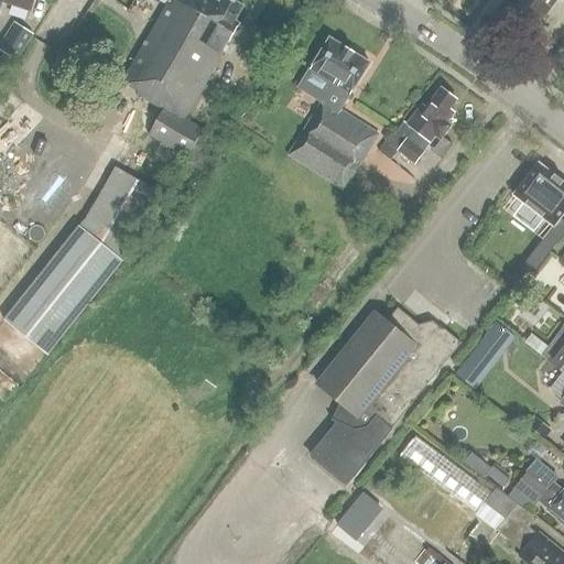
[(0,0),(0,11),(3,2),(30,11),(33,0),(0,0)]
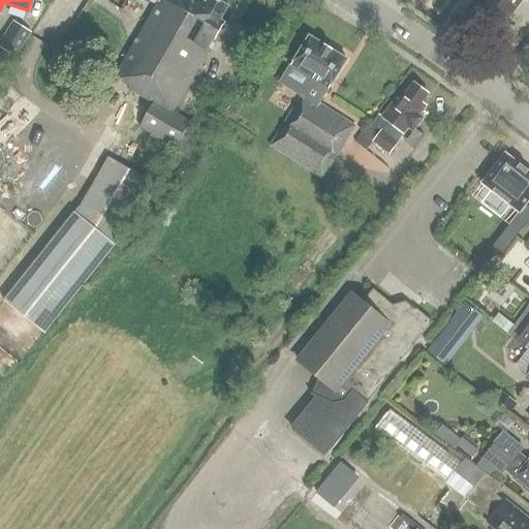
[(219,22),(228,5),(218,0),(208,0),(206,5),(195,0),(136,0),(130,12),(147,22),(116,76),(133,87),(132,90),(153,101),(138,126),(181,151),(195,126),(174,114),(224,24),(219,22)]
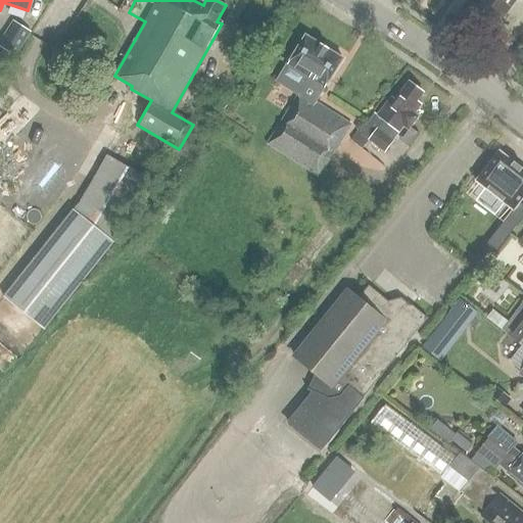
[(481,0),(478,5),(487,12),(488,15),(493,19),(496,19),(500,21),(513,4),(517,3),(518,0),(481,0)]
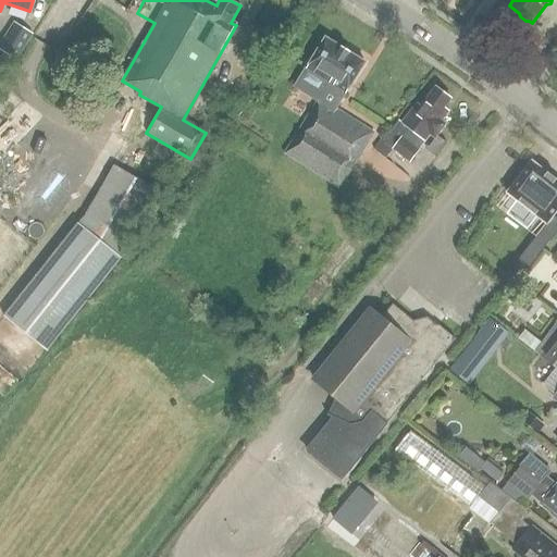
[(0,50),(16,61),(33,35),(13,22),(0,42),(0,50)]
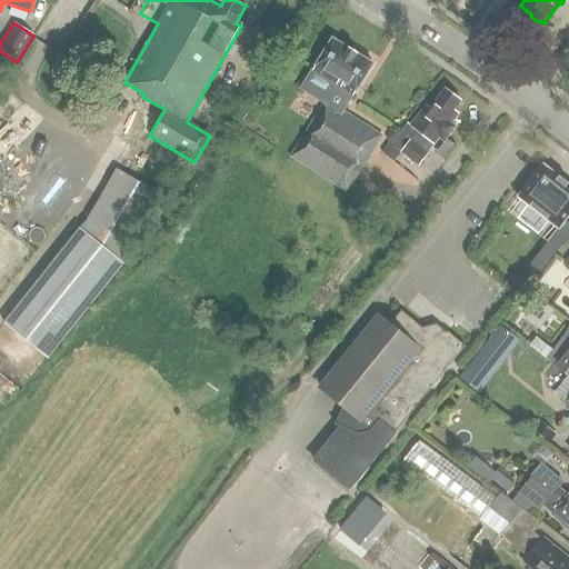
[(329,99),(292,159),(347,192),(382,135),(343,111),(372,65),(333,40),(312,75),(307,85),(329,99)]
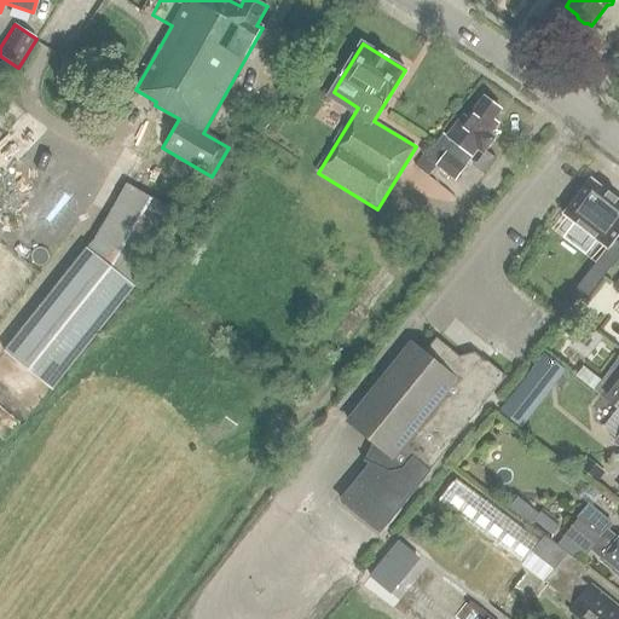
[(498,123),(493,120),(501,110),(484,98),(468,117),(463,114),(429,160),(456,179),(478,150),(482,155),(495,138),(490,136),(498,123)]
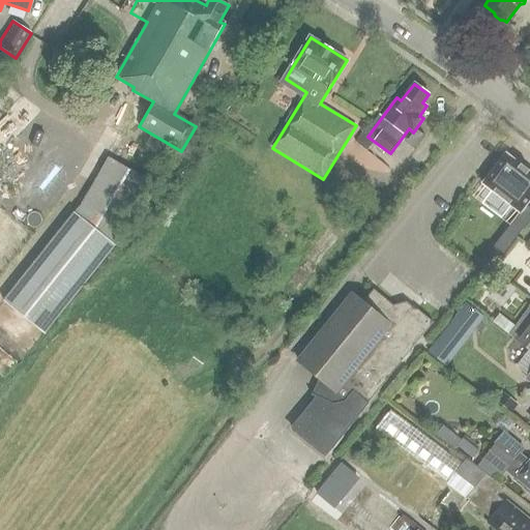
[(529,198),(529,174),(506,156),(483,185),(519,212),(529,198)]
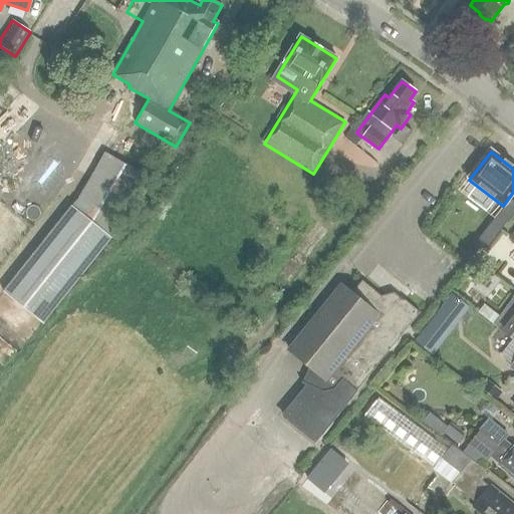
[(105,153),(78,198),(79,198),(71,206),(3,292),(43,324),(111,238),(147,177),(124,165),(105,153)]
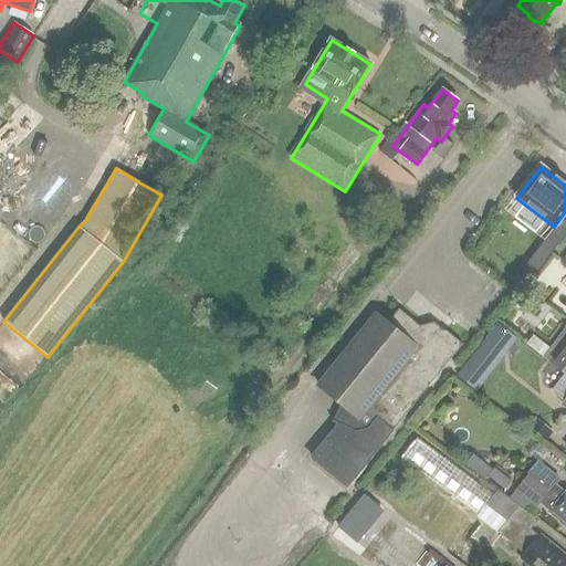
[(558,245),(547,237),(527,263),(538,272),(558,245)]
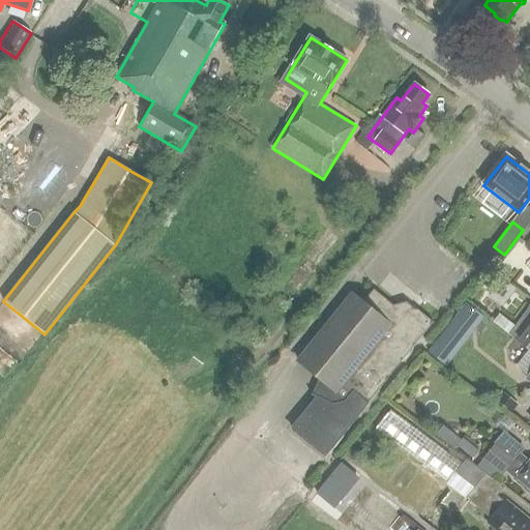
[(369,406),(434,323),(417,310),(407,323),(398,316),(398,315),(399,314),(399,313),(399,312),(399,311),(398,310),(373,290),(362,304),(351,296),(298,362),(326,384),(319,399),(312,395),(311,396),(317,399),(318,400),(292,430),(325,458),(370,406),(369,406)]
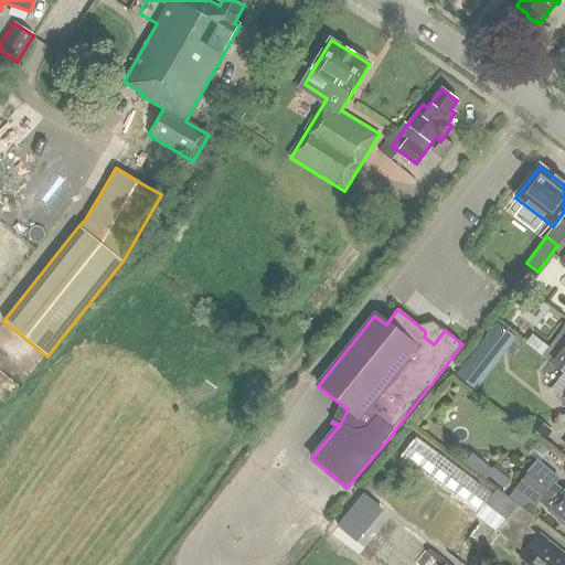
[(459,372),(456,375),(473,390),(514,339),(497,324),(459,372)]
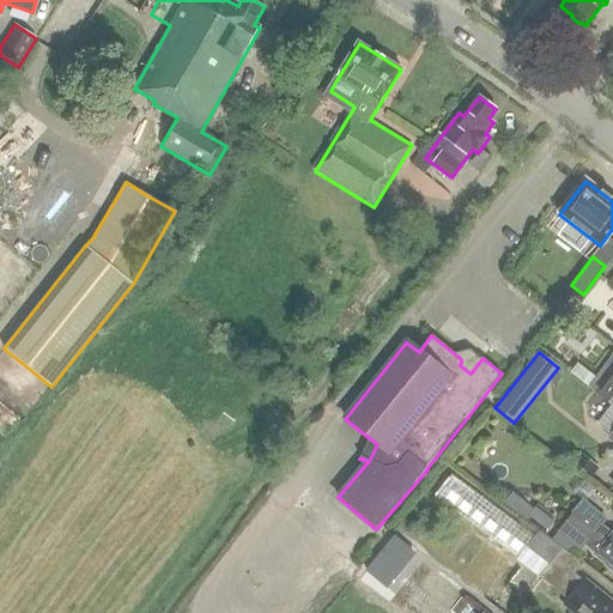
[(612,366),(594,392),(612,406),(612,366)]
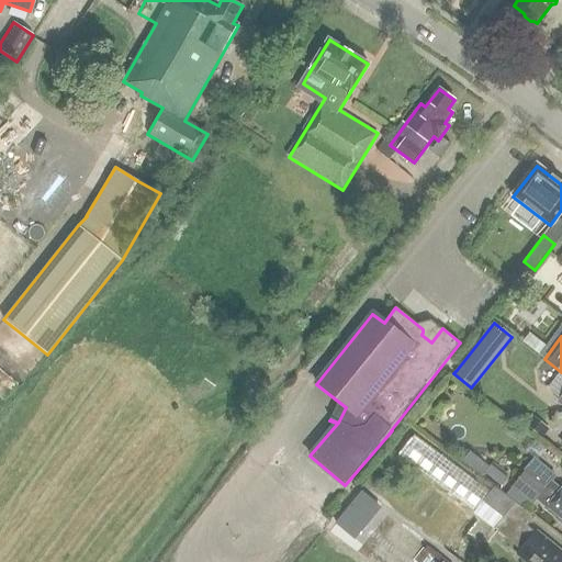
[(524,528),(532,517),(515,503),(514,504),(494,487),(487,495),(414,436),(401,453),(473,513),(519,550),(516,554),(525,561),(561,561),(561,552),(536,531),(532,535),(524,528)]
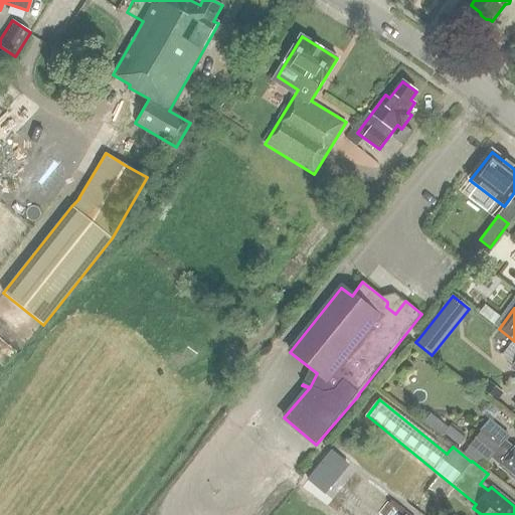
[(431,414),(423,423),(442,439),(445,435),(459,447),(465,439),(451,426),(449,430),(431,414)]
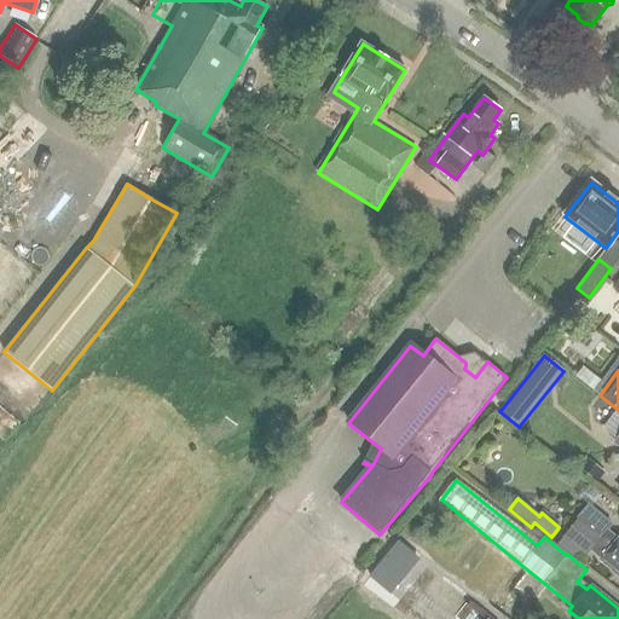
[(585,557),(603,536),(579,516),(562,538),(585,557)]
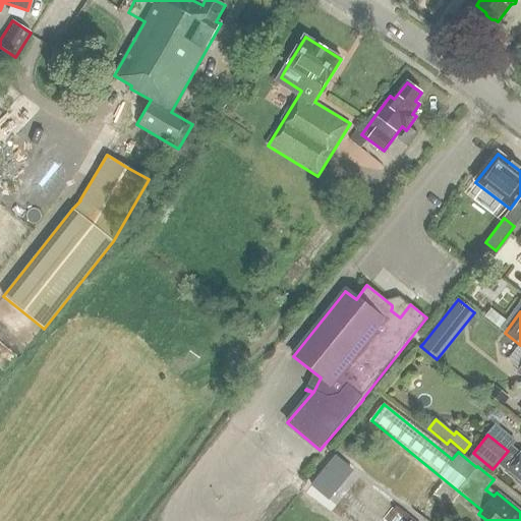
[(520,452),(505,471),(520,484),(520,452)]
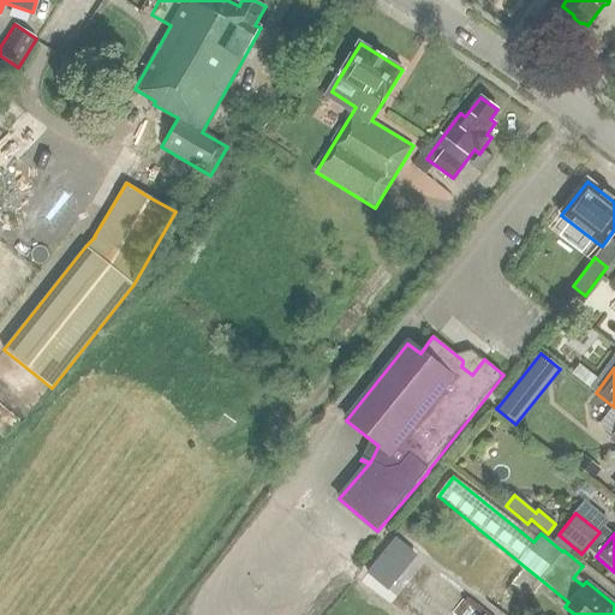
[(381,557),(368,573),(387,590),(400,573),(415,555),(396,539),(381,557)]
